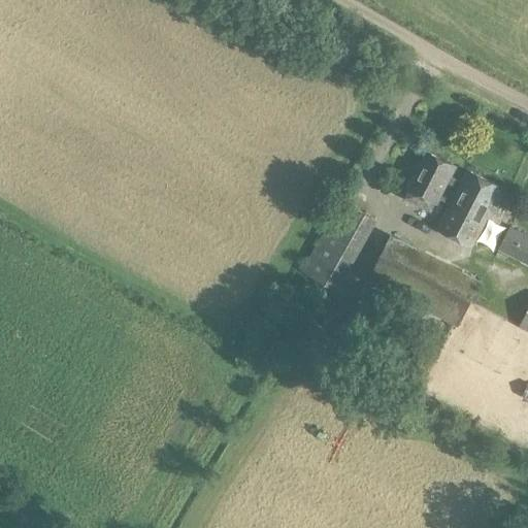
[(436,203),(439,198),(448,202),(459,180),(451,176),(456,166),(426,151),(406,188),(408,188),(402,199),(429,212),(435,202),(436,203)]
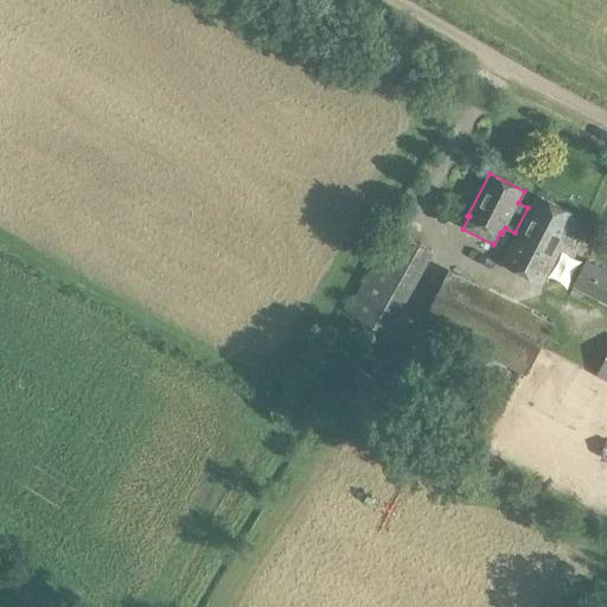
[(528,208),(515,232),(500,263),(543,285),(564,242),(577,216),(577,215),(535,193),(528,208)]
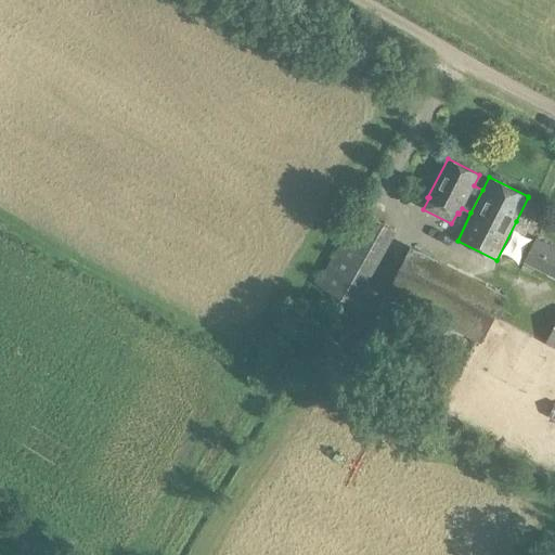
[(359,210),(317,284),(355,305),(398,230),(359,210)]
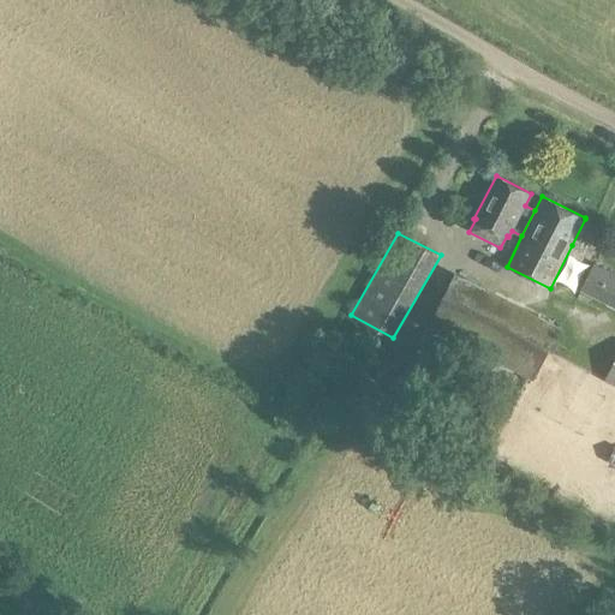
[(614,272),(595,262),(579,290),(614,308),(614,272)]
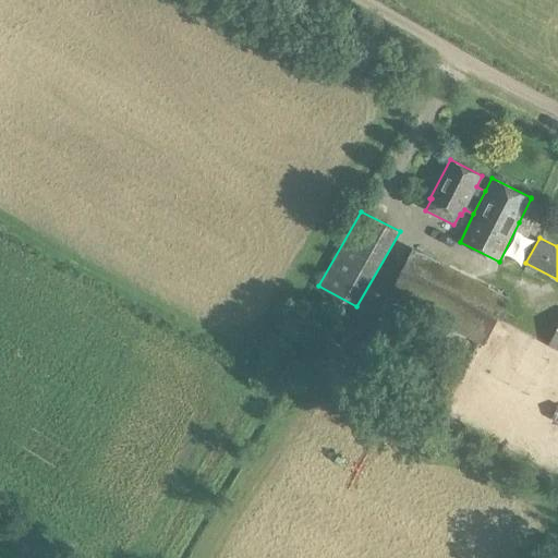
[(412,246),(387,295),(484,344),(508,295),(412,246)]
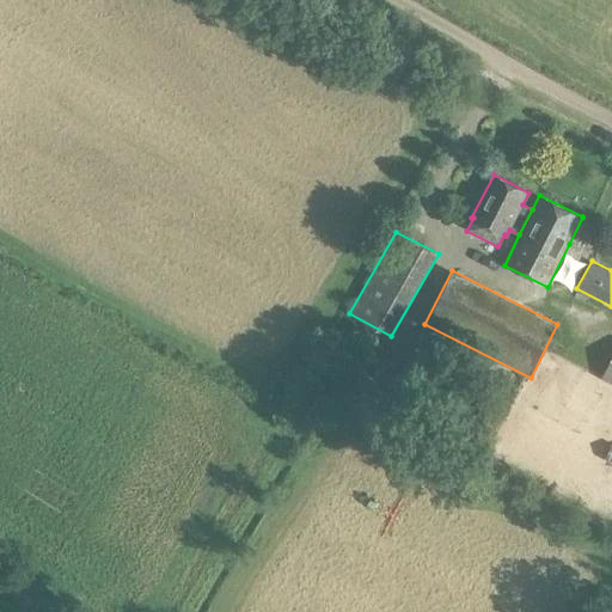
[(393,378),(386,391),(411,403),(434,354),(410,342),(398,367),(392,365),(386,375),(393,378)]
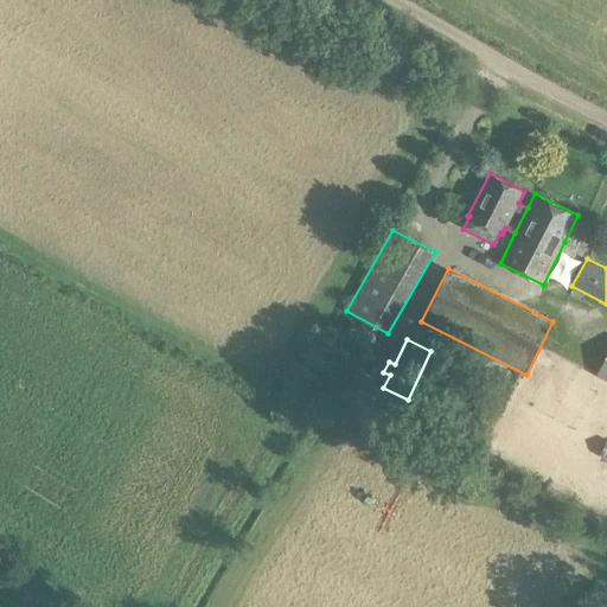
[(606,352),(595,375),(606,379),(606,352)]
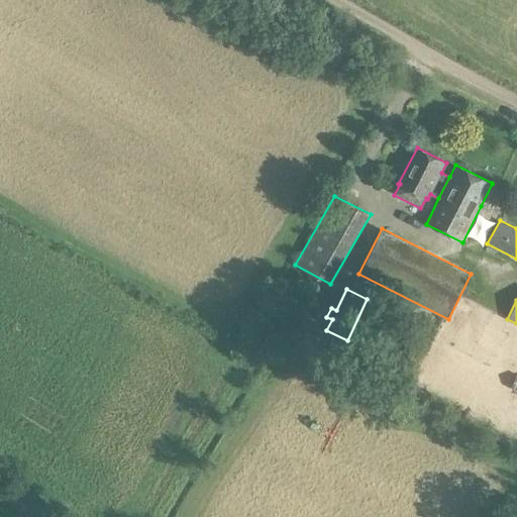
All buildings are outlined.
